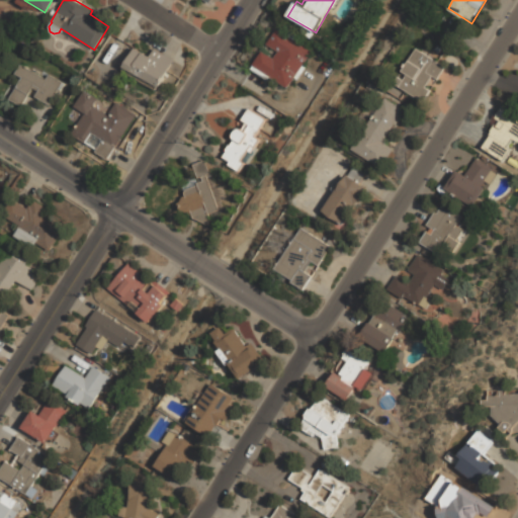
[(263,51),(253,68),(290,88),(313,49),(275,28),(266,45),(275,50),(272,56),(263,51)]
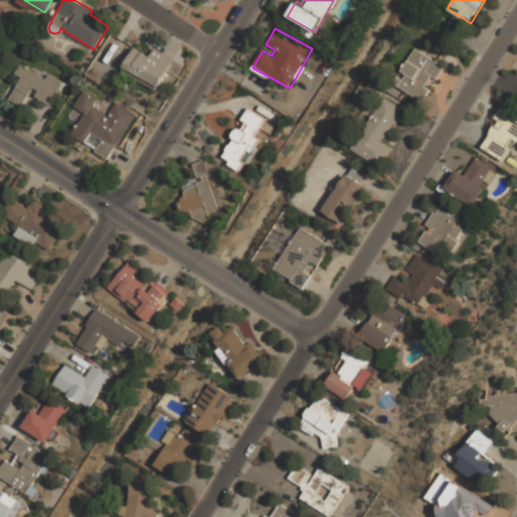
[(403,77),(398,85),(422,101),(445,66),(415,46),(398,74),(403,77)]
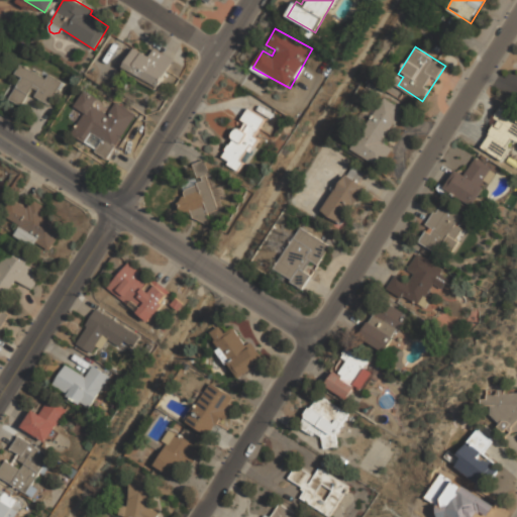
[(159,88),(174,61),(152,48),(148,57),(132,47),(121,67),(159,88)]
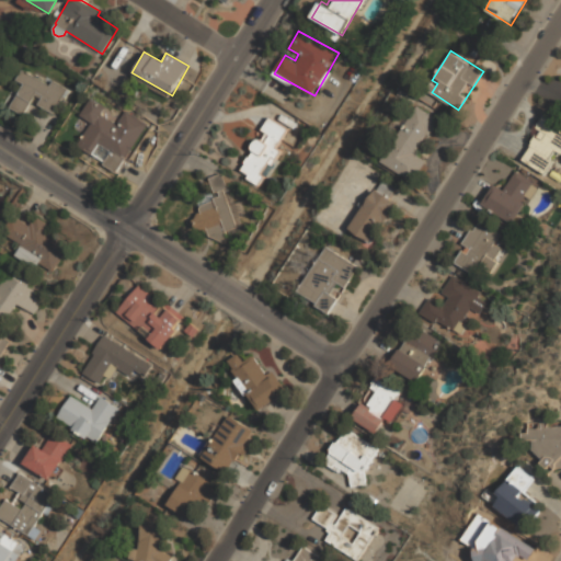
[(52,113),(65,89),(52,81),(49,86),(22,69),(15,80),(23,84),(10,106),(23,114),(34,95),(41,99),(37,104),(52,113)]
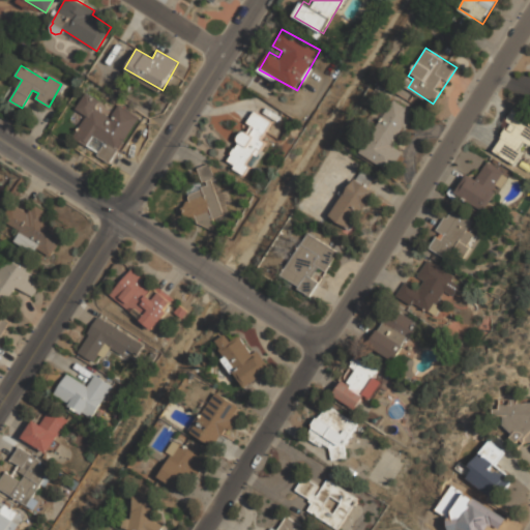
[(138,117),(118,105),(110,117),(95,108),(100,99),(86,90),(75,109),(86,116),(72,138),(86,146),(93,135),(106,142),(97,155),(109,163),(138,117)]
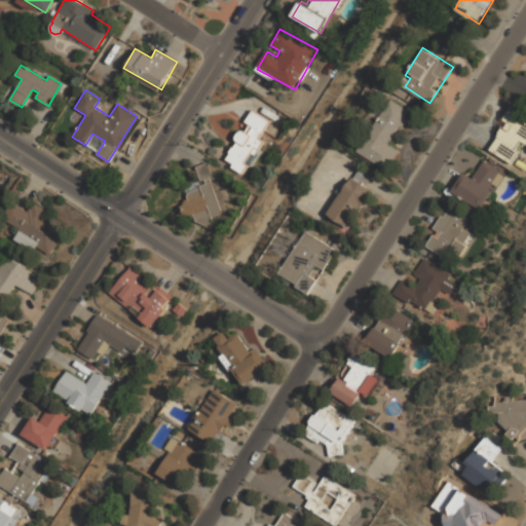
[(390,170),(400,150),(392,146),(411,110),(388,99),(361,154),(390,170)]
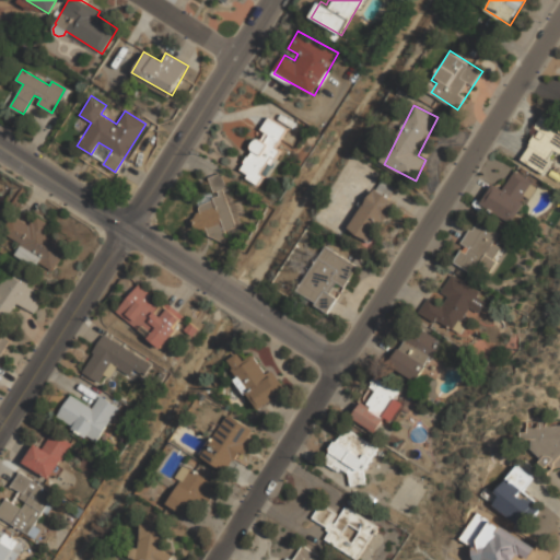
[(287,127),(270,117),(261,128),(266,131),(261,139),(258,138),(254,141),(253,147),(254,150),(243,168),(251,174),(248,177),(259,184),(266,175),(261,173),(269,162),(272,164),(281,149),(277,147),(287,127)]
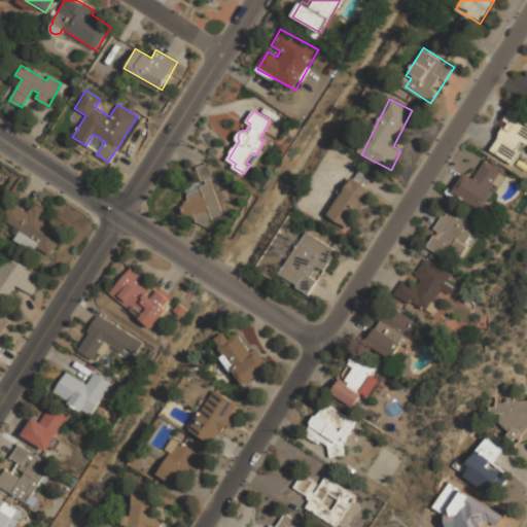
[(489,149),(516,165),(522,155),(526,159),(526,118),(513,110),(489,149)]
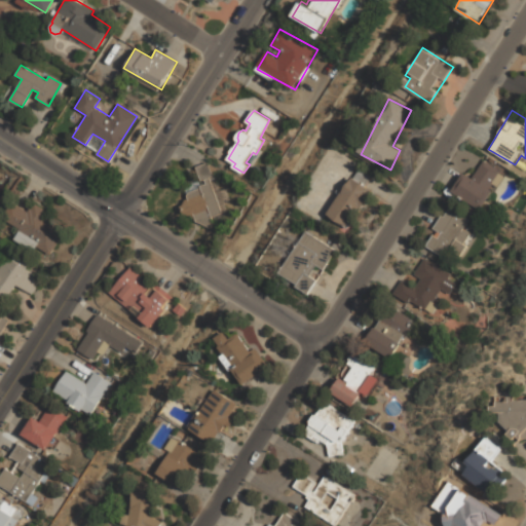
[(452,192),(483,210),(504,173),(484,160),(474,178),(463,172),(452,192)]
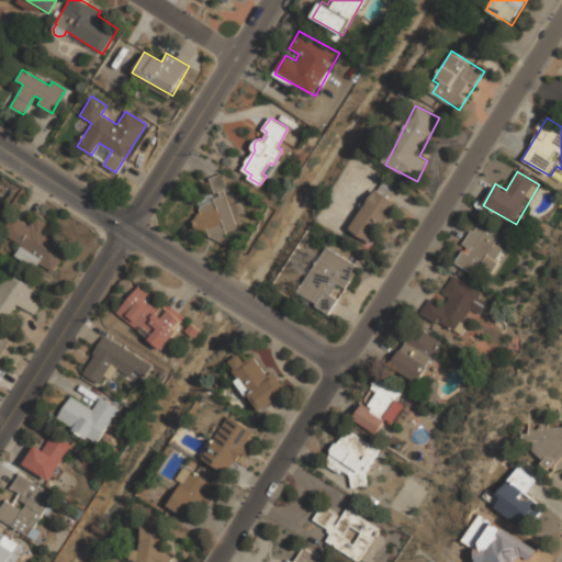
[(239,226),(225,189),(228,187),(223,172),(211,177),(216,192),(199,198),(204,213),(188,218),(192,228),(205,224),(212,243),(229,236),(227,231),(239,226)]
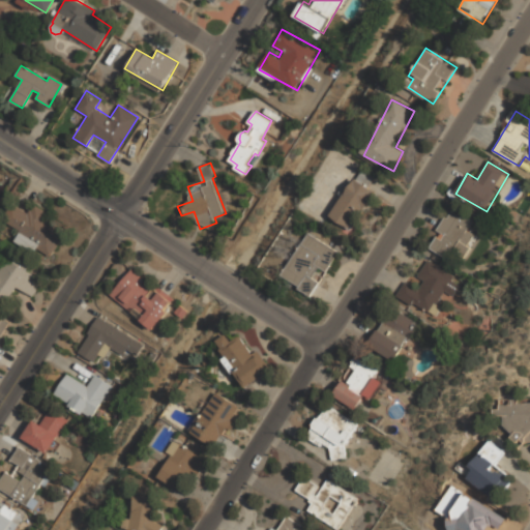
[(331,216),(353,231),(378,190),(355,177),(331,216)]
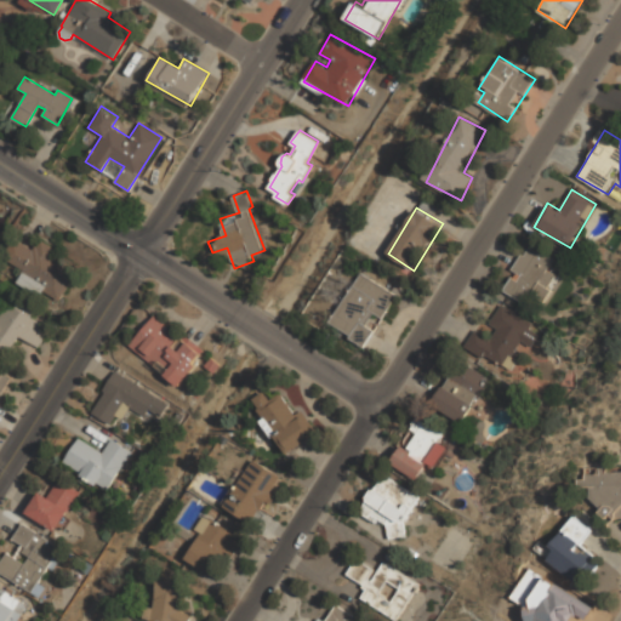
[(32,250),(39,239),(57,250),(55,255),(77,269),(57,301),(41,291),(38,296),(16,283),(22,274),(20,273),(22,271),(3,258),(15,238),(32,250)]
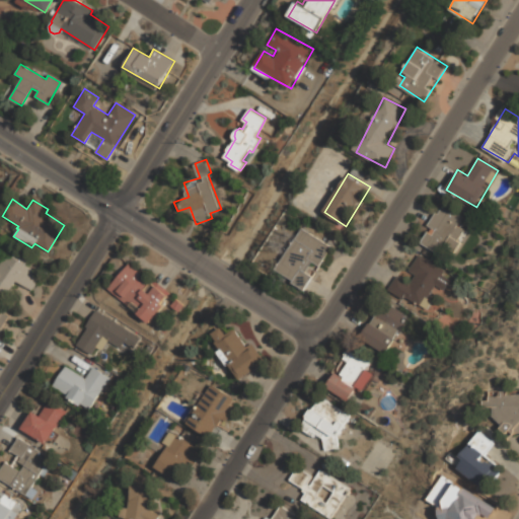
[(444,254),(463,215),(441,204),(422,243),(444,254)]
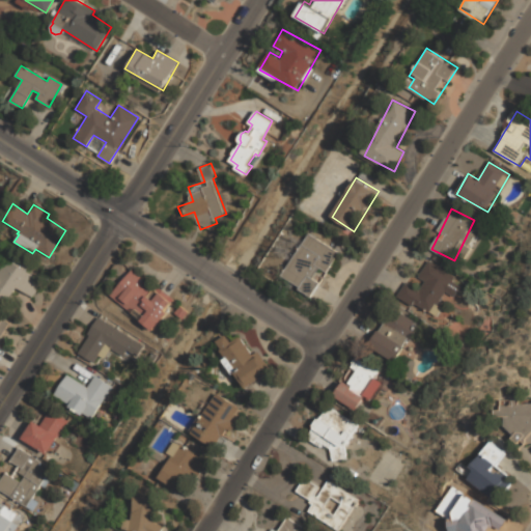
[(312,298),(340,252),(309,232),(280,278),(312,298)]
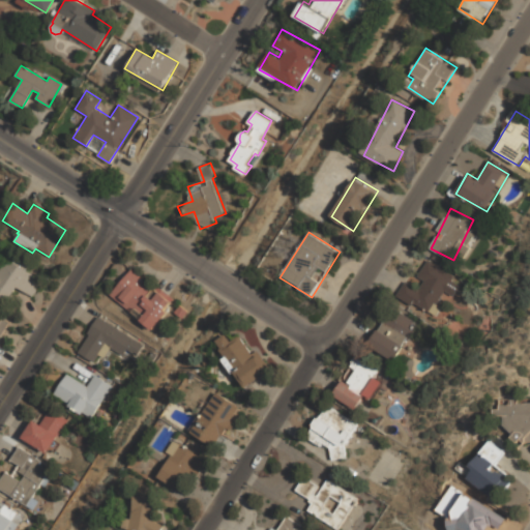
[(0,302),(0,268),(8,255),(28,267),(26,270),(41,280),(32,296),(18,287),(6,306),(0,302)]
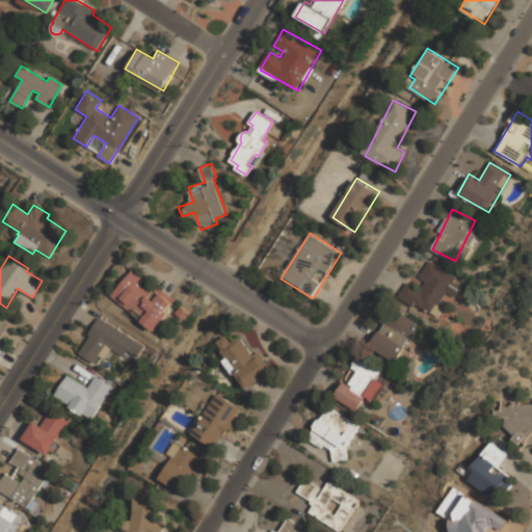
[(398,298),(437,317),(457,275),(428,262),(418,285),(407,280),(398,298)]
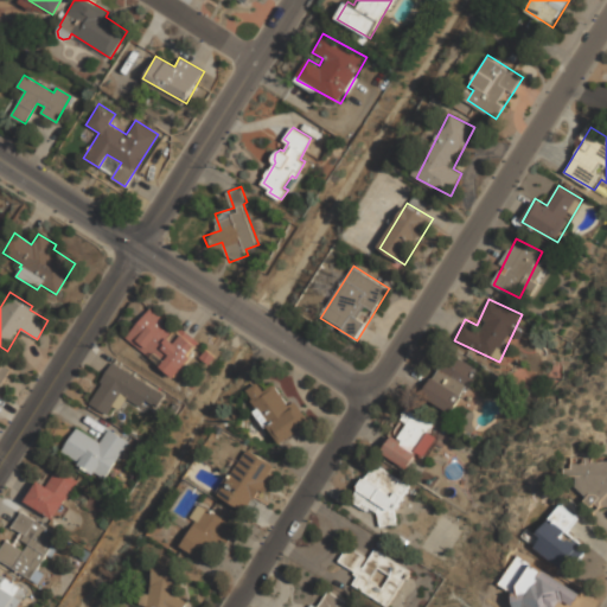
[(179,377),(202,345),(151,310),(128,343),(179,377)]
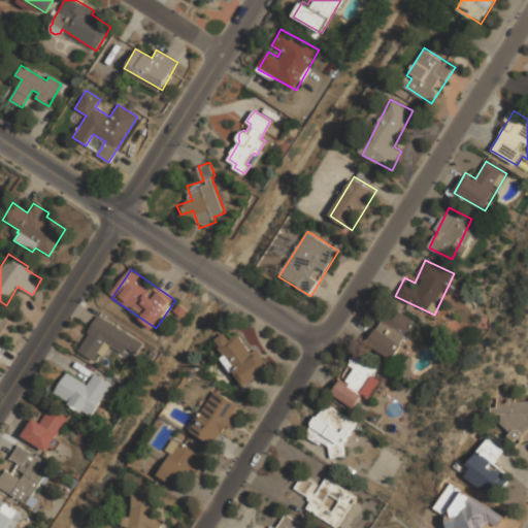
[(391,360),(418,325),(393,305),(366,341),(391,360)]
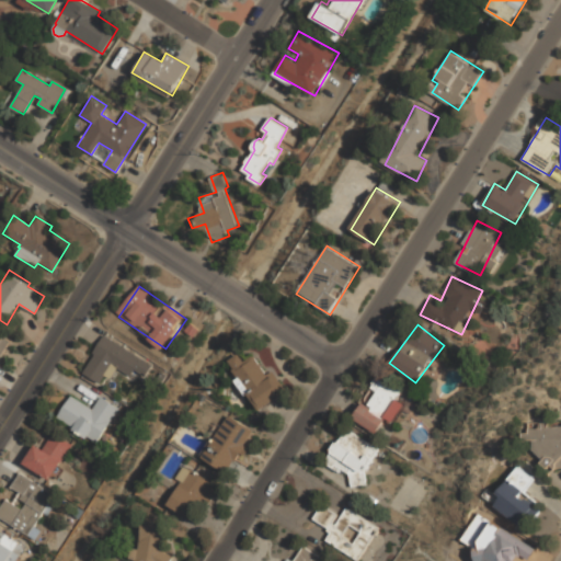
[(0,334),(10,341),(0,356),(0,334)]
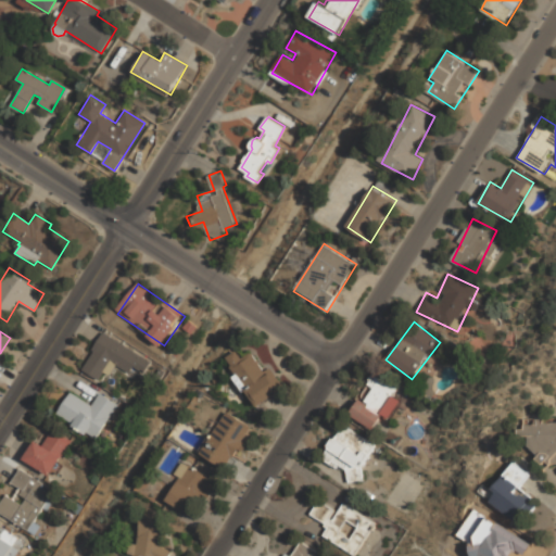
[(81,371),(102,381),(111,362),(143,378),(152,358),(100,333),(81,371)]
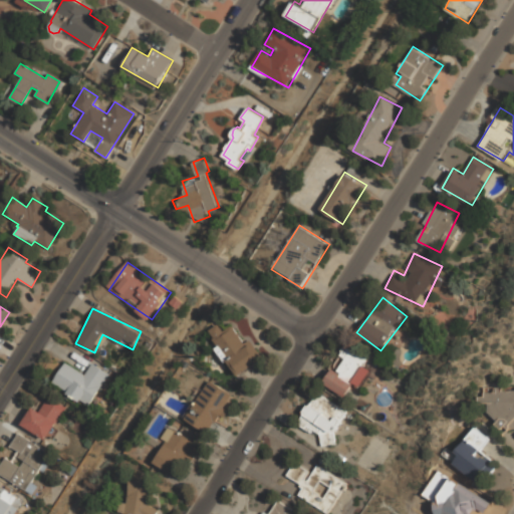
[(241,374),(261,358),(233,324),(225,331),(219,324),(207,334),(241,374)]
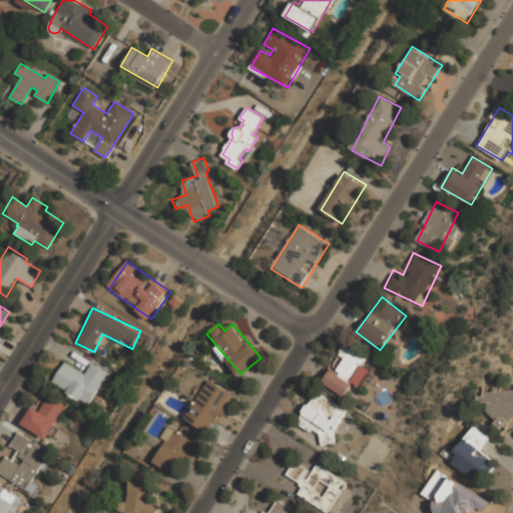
[(371,357),(346,343),(323,385),(348,398),(371,357)]
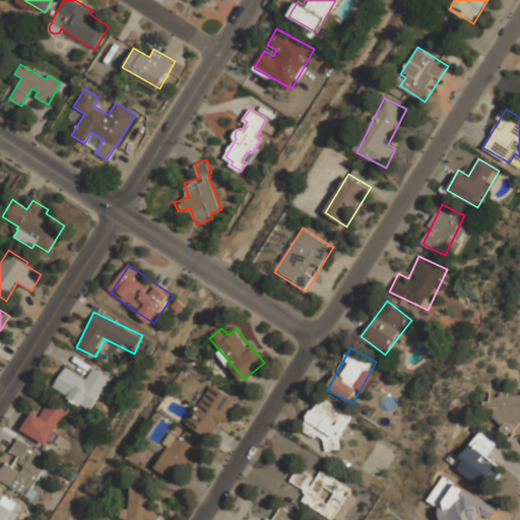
[(54,388),(91,410),(111,378),(93,368),(87,379),(66,367),(54,388)]
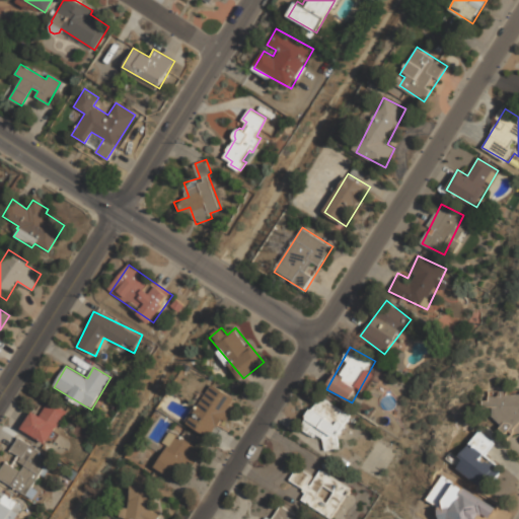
[(187,424),(214,439),(237,398),(211,382),(187,424)]
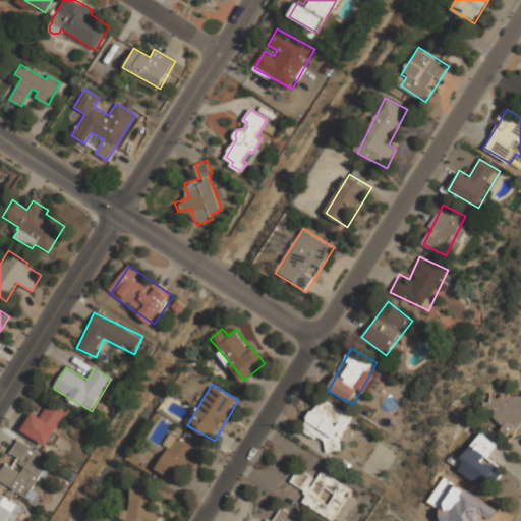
[(520,432),(520,392),(501,392),(501,397),(497,396),(496,432),(520,432)]
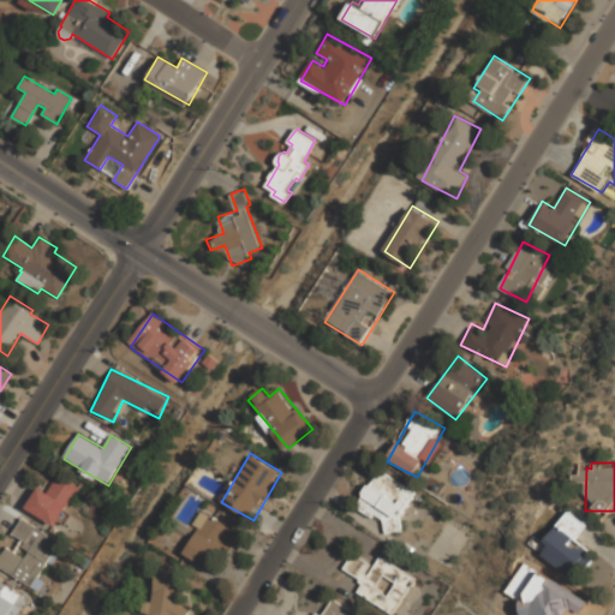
[(415,488),(374,472),(357,514),(399,530),(415,488)]
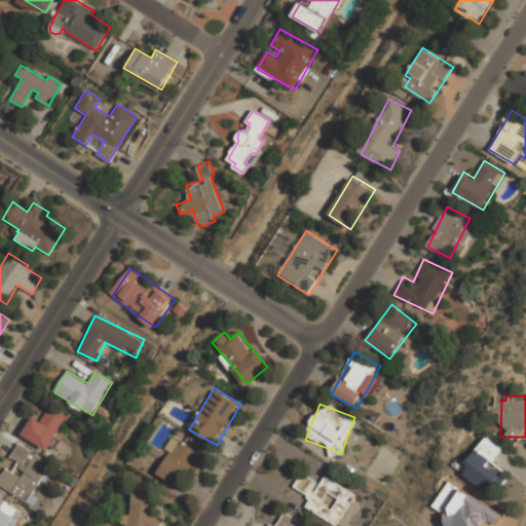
[(70,418),(51,406),(40,422),(33,418),(22,435),(47,451),(70,418)]
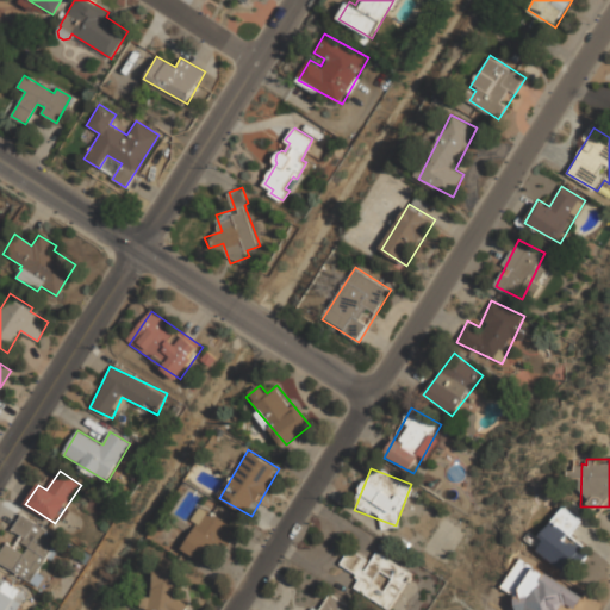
[(181,549),(209,564),(219,543),(229,547),(240,527),(203,508),(181,549)]
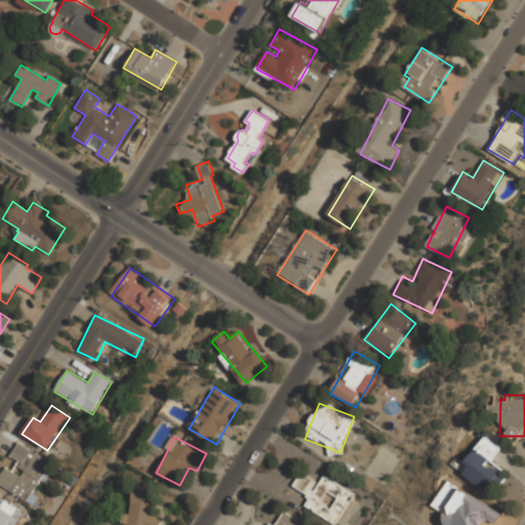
[(501,448),(486,437),(460,470),(489,491),(505,472),(491,461),(501,448)]
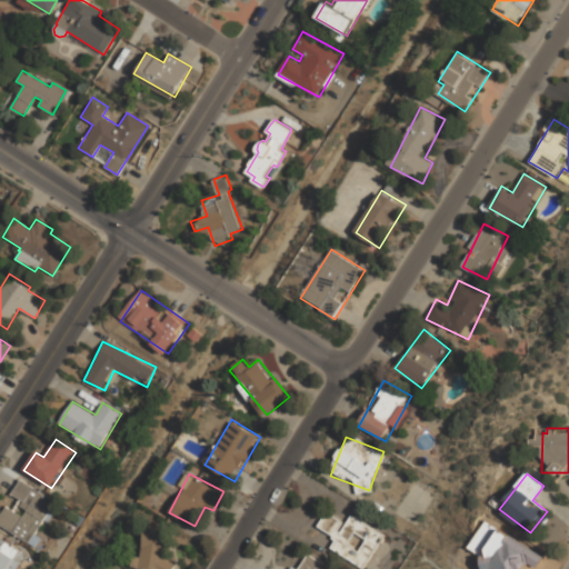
[(0,519),(0,527),(32,543),(56,499),(20,481),(12,497),(23,502),(18,512),(7,507),(0,519)]
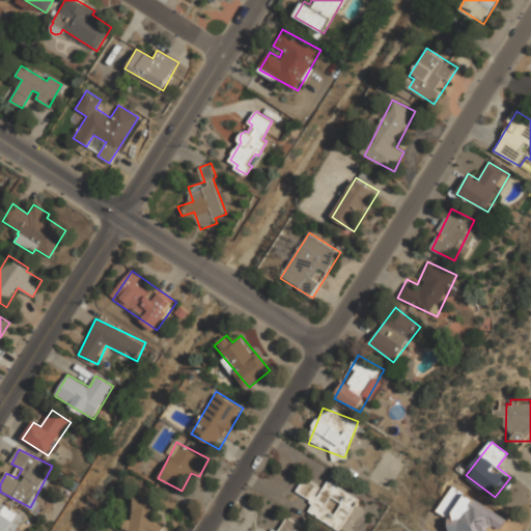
[(359,499),(328,480),(323,490),(304,478),(296,493),(312,503),(307,511),(339,530),(359,499)]
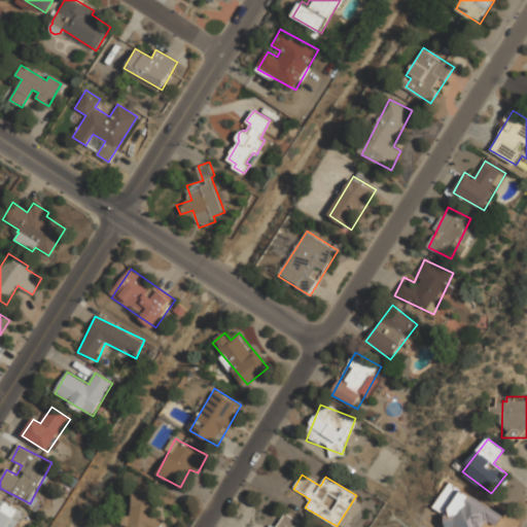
[(127,526),(131,526),(161,526),(163,520),(154,519),(160,491),(135,486),(127,526)]
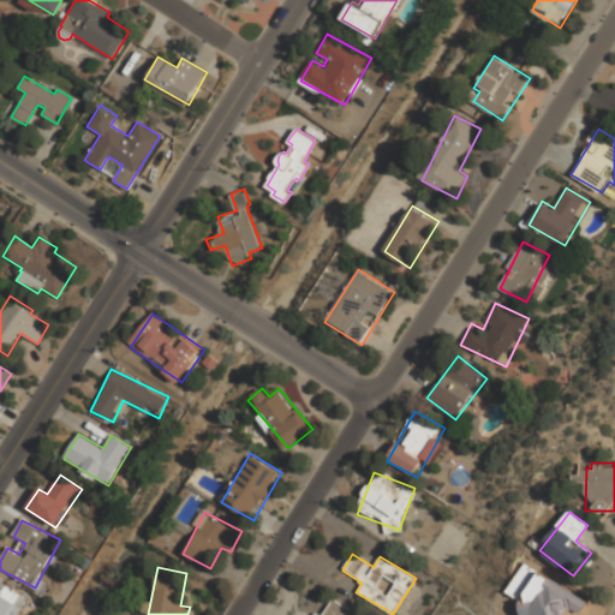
[(18,614),(29,597),(0,579),(0,614),(18,614)]
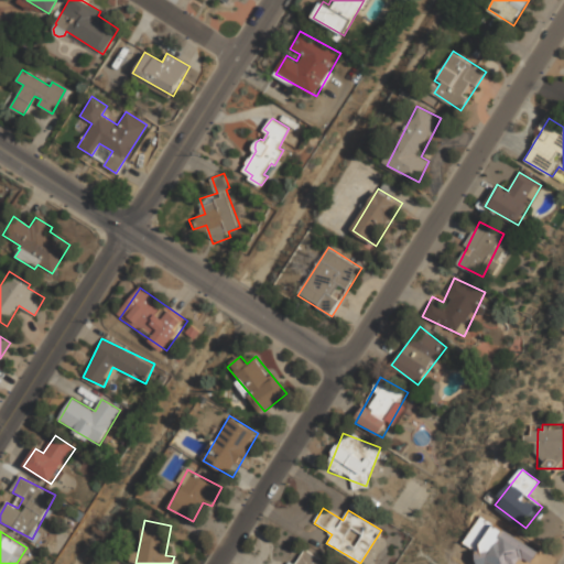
[(326,563),(301,550),(292,563),(326,563)]
